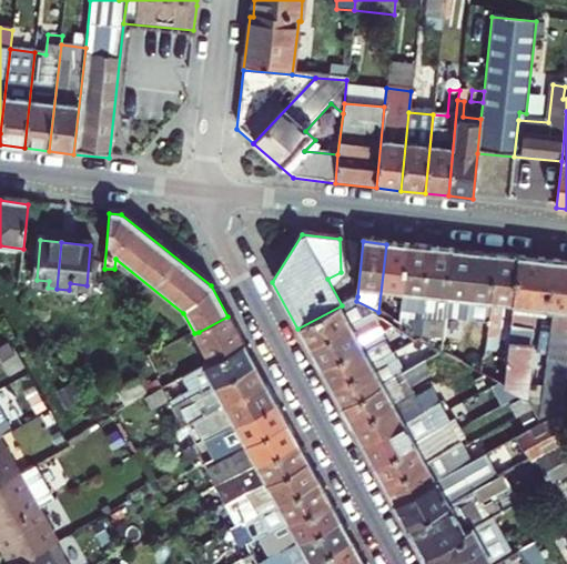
[(401,326),(402,312),(409,247),(386,244),(378,312),(386,316),(390,293),(395,293),(392,321),(401,326)]
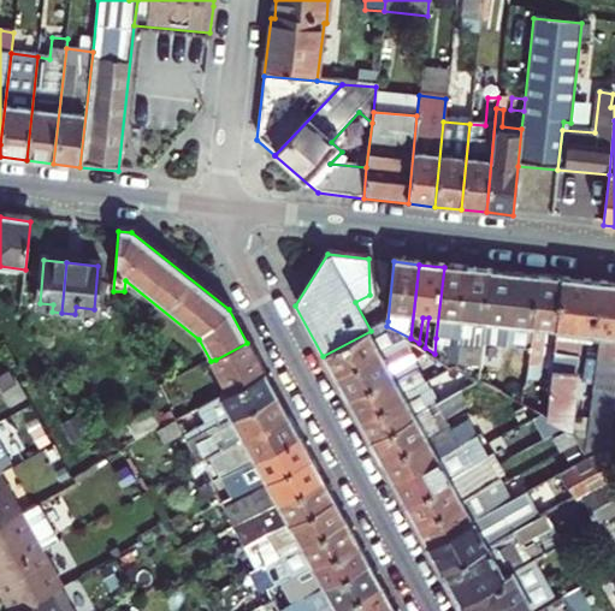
[(444,267),(436,338),(449,340),(447,365),(456,368),(457,363),(468,271),(444,267)]
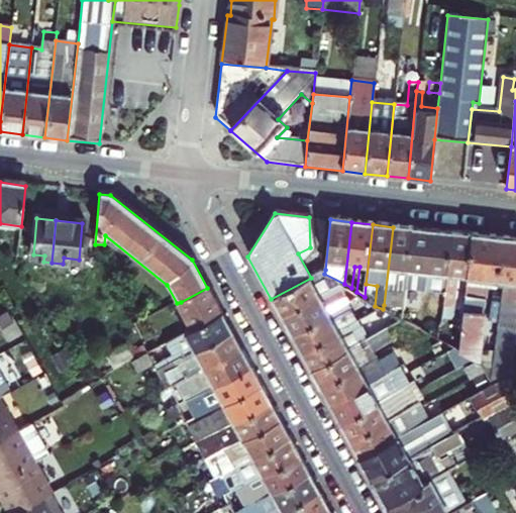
[(393,227),(384,305),(404,307),(406,290),(414,229),(393,227)]
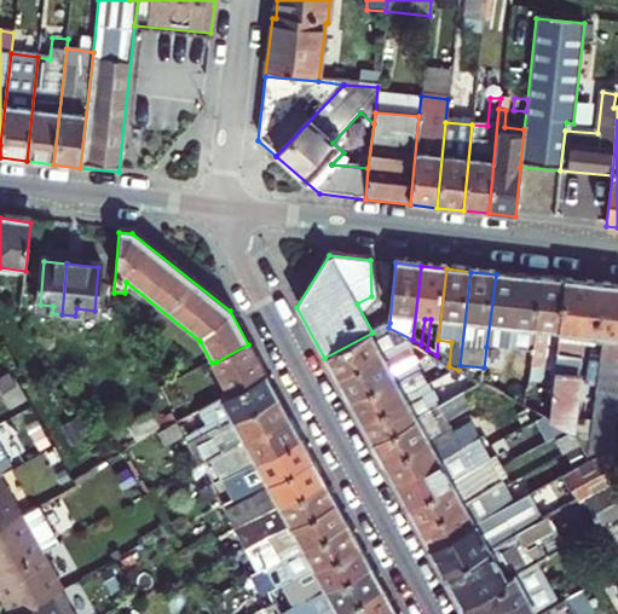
[(496,274),(486,347),(533,353),(542,279),(541,279),(496,274)]
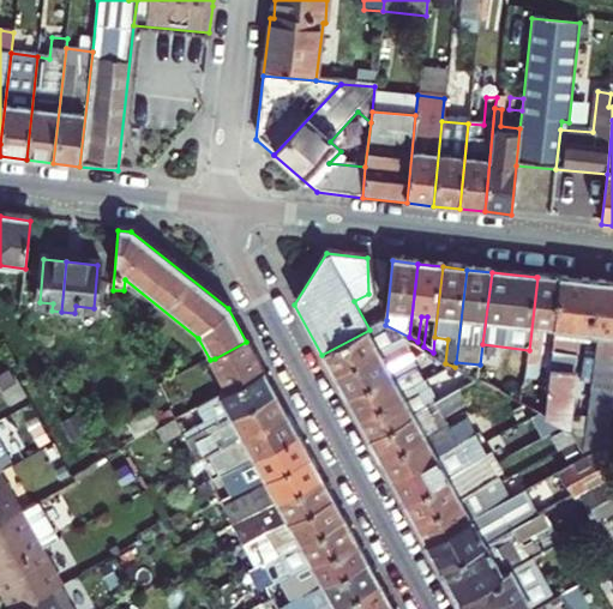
[(554,329),(557,329),(562,279),(538,277),(529,350),(527,372),(539,374),(545,329),(554,329)]
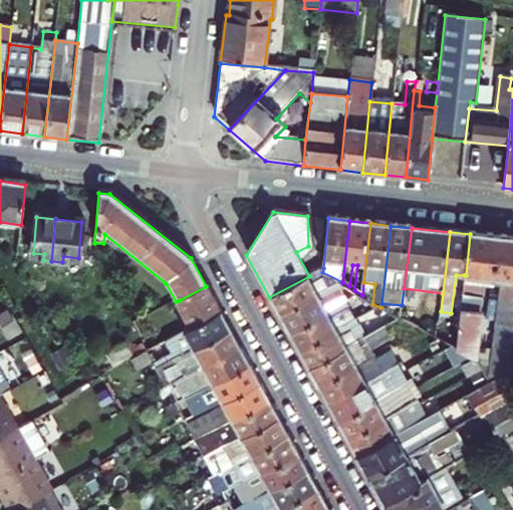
[(512,238),(470,234),(466,275),(494,279),(501,280),(512,281),(512,238)]
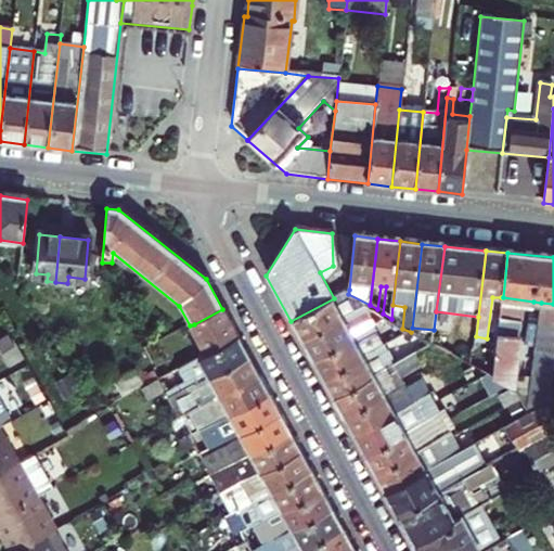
[(301,342),(370,305),(348,294),(349,290),(334,298),(291,321),(301,342)]
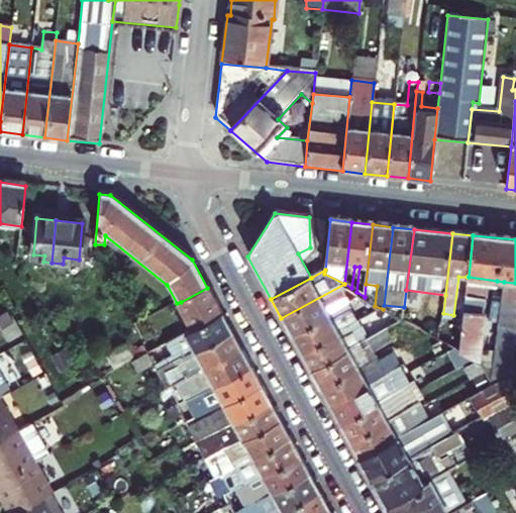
[(497,281),(469,277),(467,277),(467,284),(497,288),(497,281)]
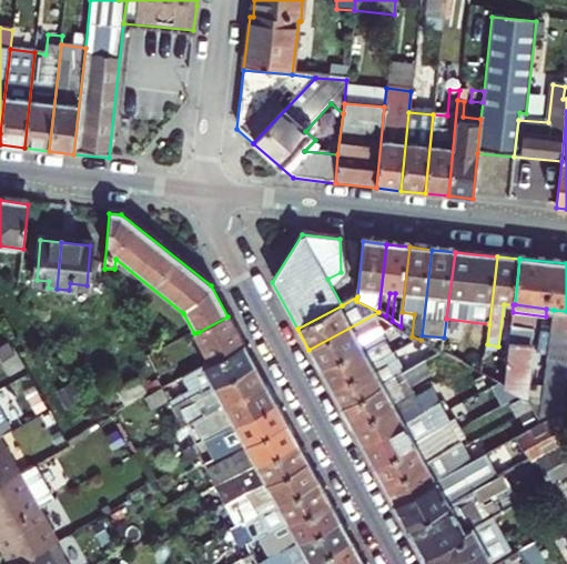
[(543,406),(564,408),(566,375),(566,311),(554,310),(543,406)]
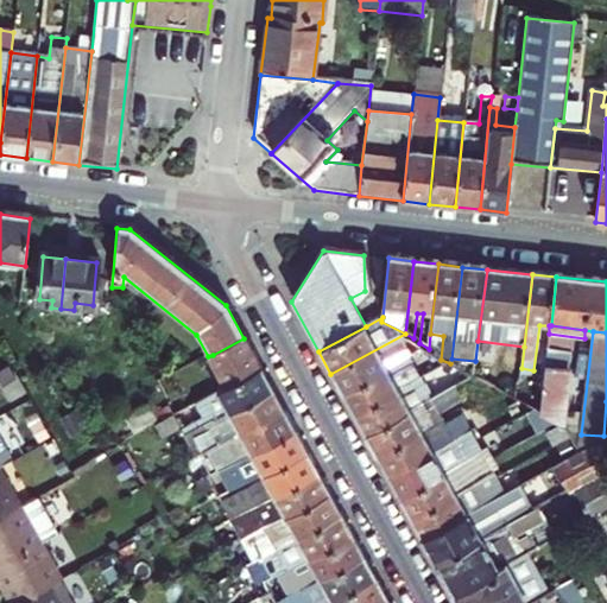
[(330,374),(342,394),(403,361),(396,348),(406,342),(403,340),(405,334),(330,374)]
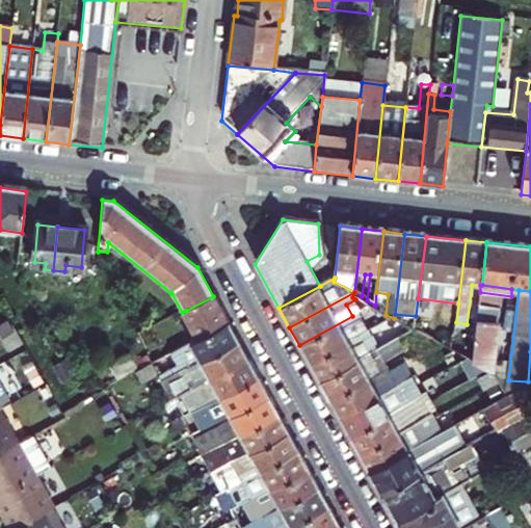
[(190,326),(196,339),(228,322),(213,296),(186,311),(193,325),(190,326)]
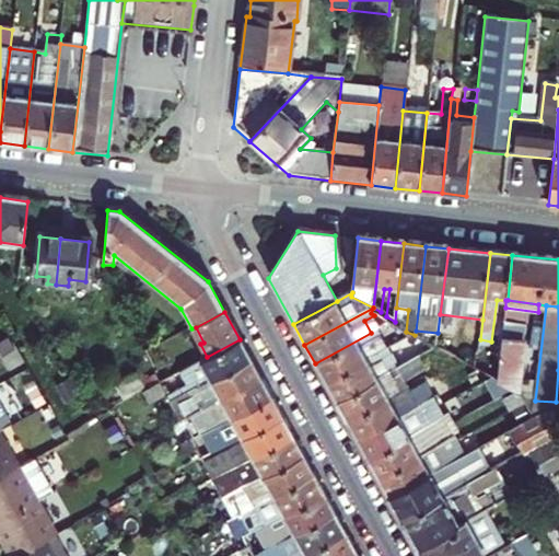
[(525,324),(503,322),(497,382),(508,387),(519,394),(525,324)]
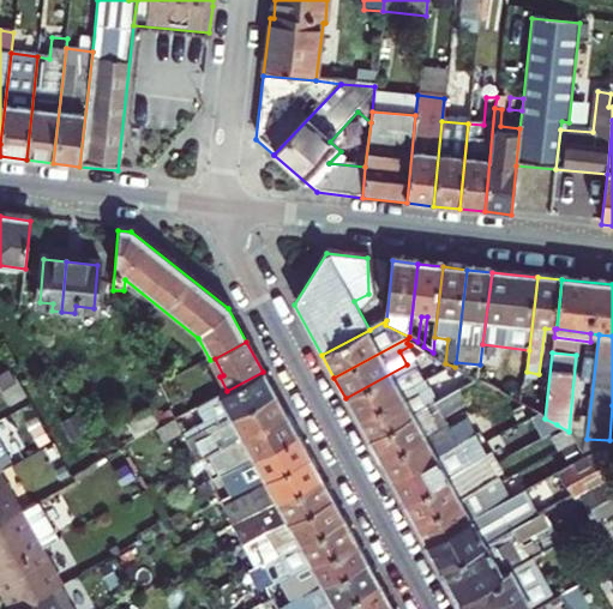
[(346,398),(358,420),(425,383),(413,361),(407,365),(346,398)]
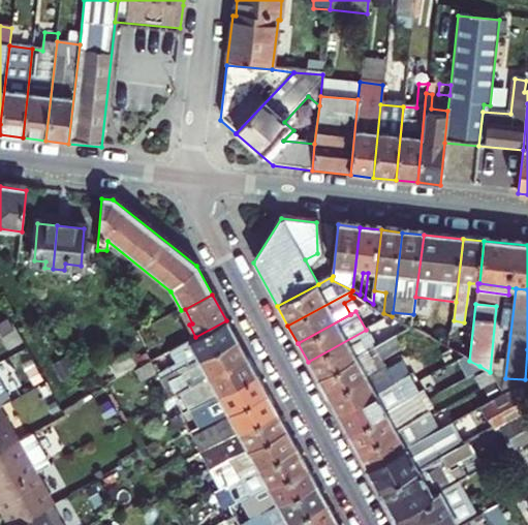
[(169,376),(179,371),(237,340),(226,320),(195,337),(168,352),(176,365),(156,375),(160,381),(169,376)]
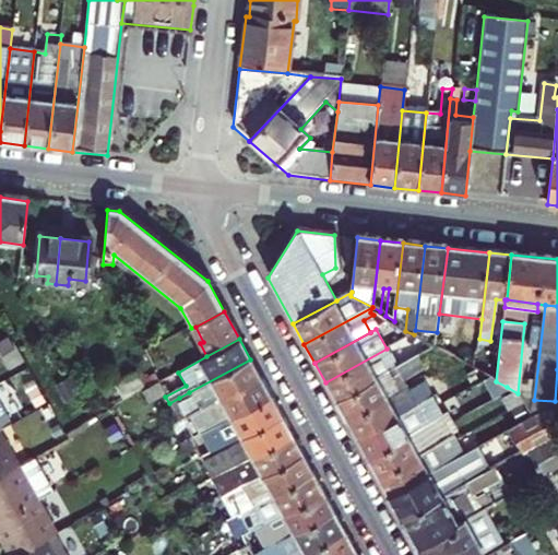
[(401,342),(388,349),(399,367),(405,364),(399,352),(404,349),(401,342)]
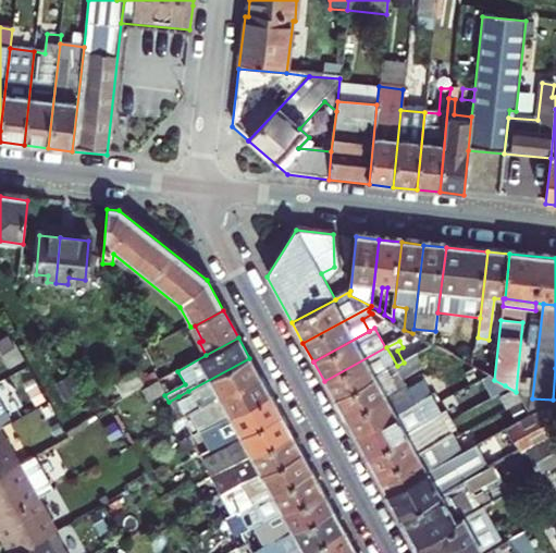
[(324,381),(334,400),(397,366),(386,347),(385,347),(324,381)]
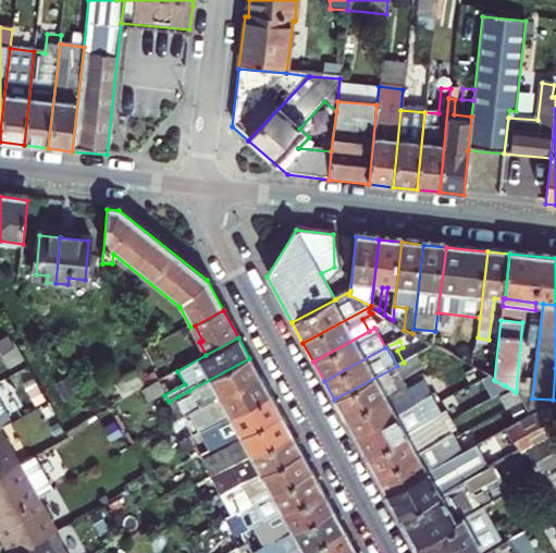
[(334,400),(345,419),(406,385),(404,381),(423,370),(416,356),(404,363),(397,366),(334,400)]
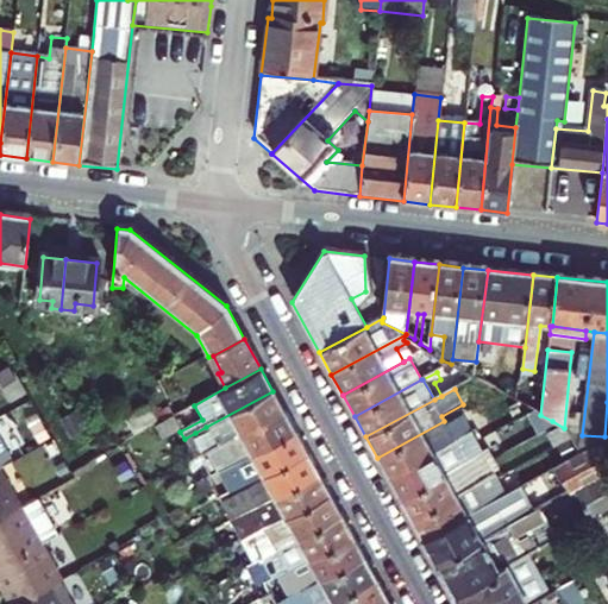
[(206,454),(284,413),(273,391),(206,427),(208,433),(198,438),(187,444),(195,460),(206,454)]
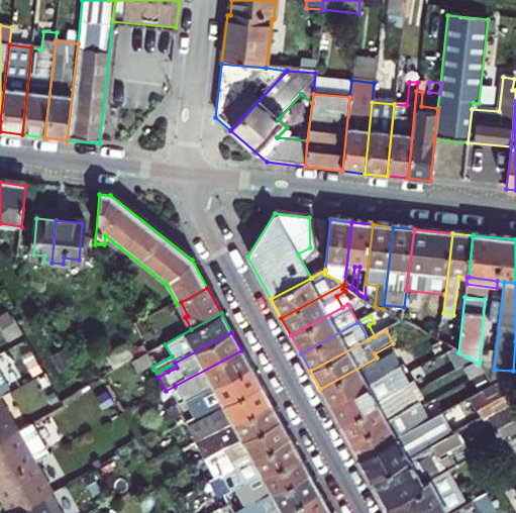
[(128,342),(124,344),(132,361),(133,362),(146,354),(142,347),(133,352),(128,342)]
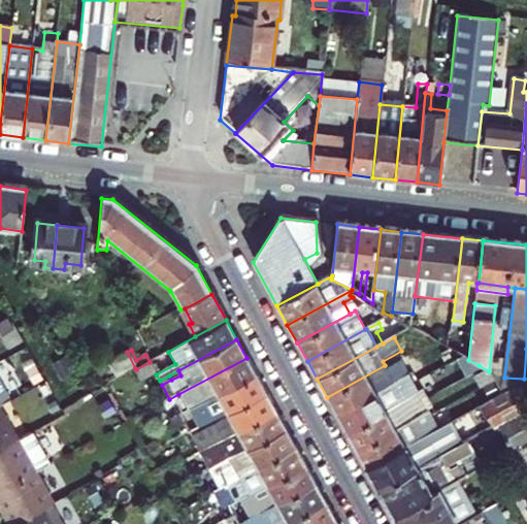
[(114,380),(135,368),(127,352),(107,364),(114,380)]
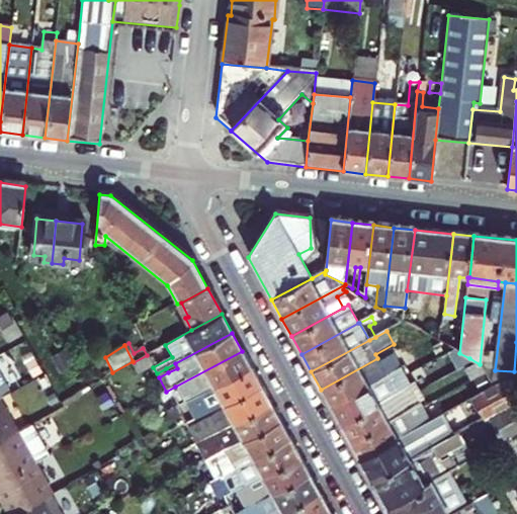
[(185,405),(186,404),(252,368),(242,351),(175,387),(185,405)]
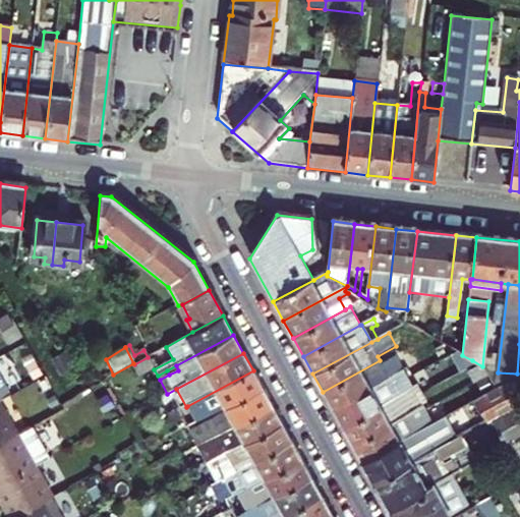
[(462,355),(457,353),(447,359),(455,372),(472,360),(462,355)]
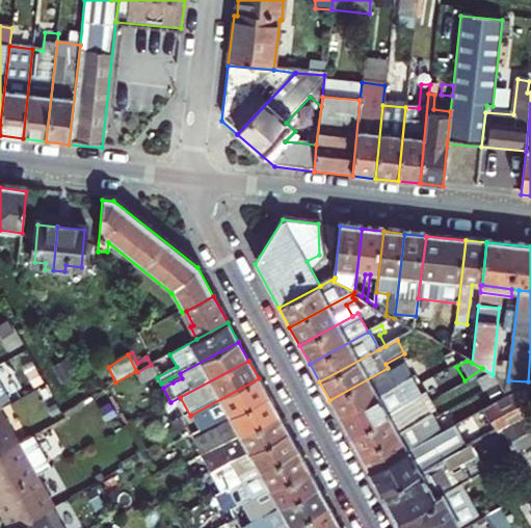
[(137,372),(134,373),(140,385),(157,376),(151,365),(137,372)]
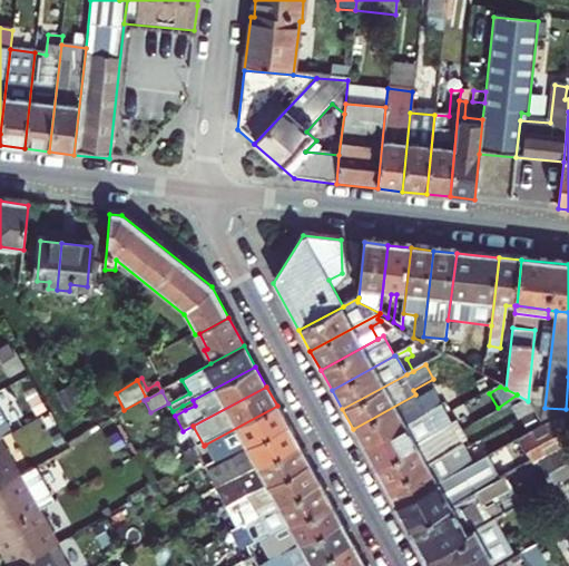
[(353,429),(363,448),(440,407),(432,392),(417,399),(415,394),(353,429)]
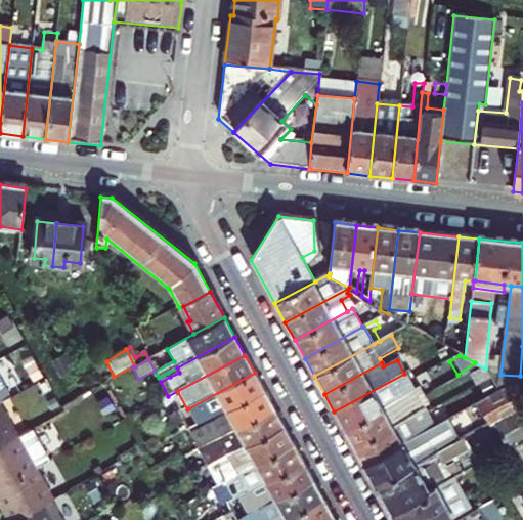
[(168,373),(170,377),(179,373),(177,367),(168,373)]
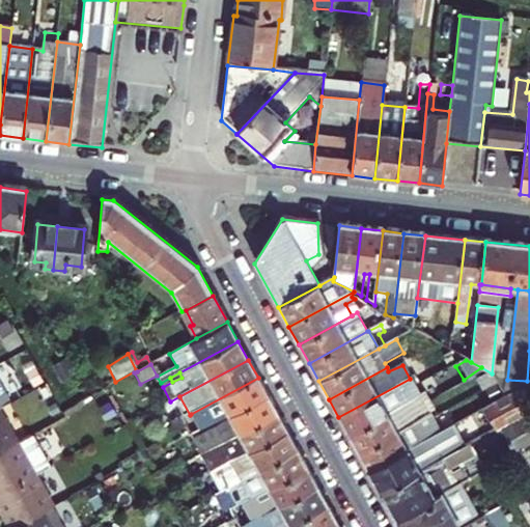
[(493,376),(492,373),(477,381),(483,392),(498,385),(493,376)]
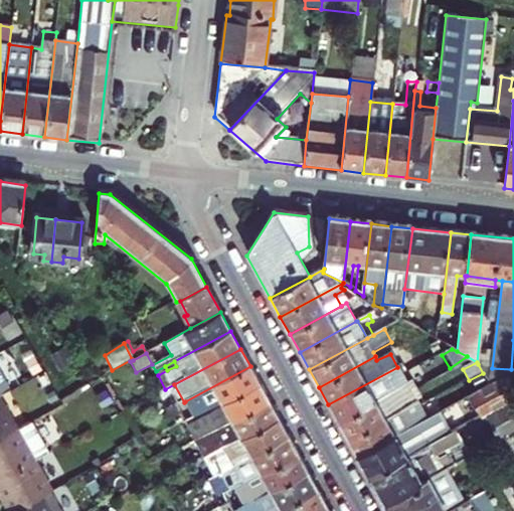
[(194,419),(208,411),(260,384),(250,366),(185,401),(194,419)]
